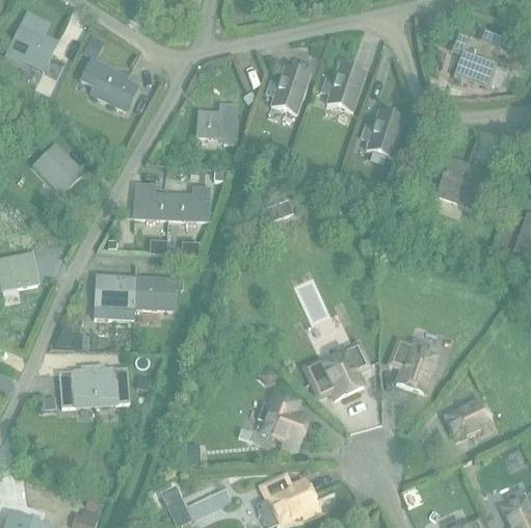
[(41,20),(26,12),(5,55),(19,62),(21,59),(43,71),(56,44),(33,32),(41,20)]
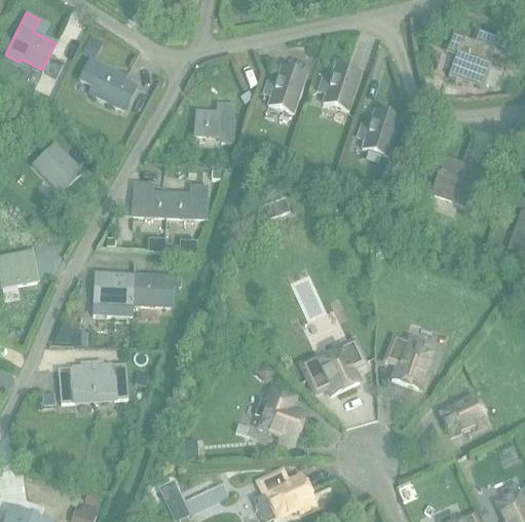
[(455,51),(446,74),(479,86),(493,49),(499,52),(503,40),(478,30),(474,41),(451,33),(446,47),(455,51)]
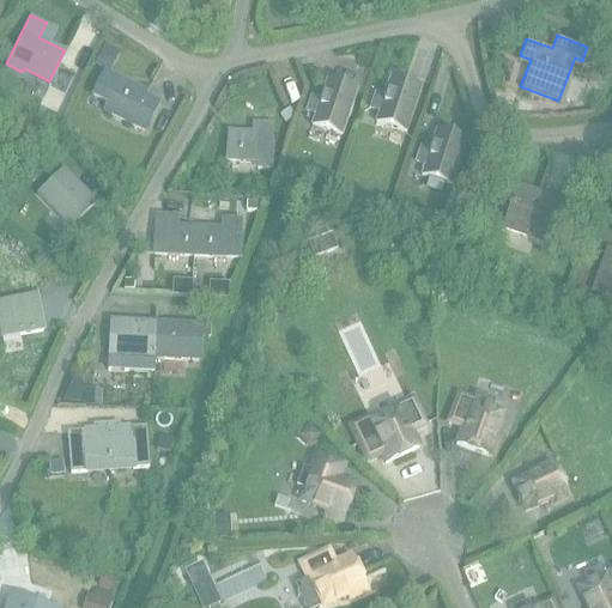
[(114,55),(98,48),(92,61),(108,70),(114,55)]
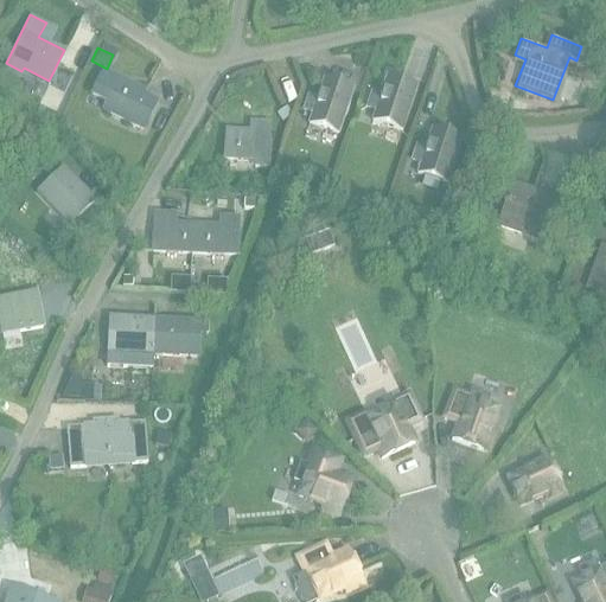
[(141,93),(144,89),(102,69),(91,90),(107,98),(103,106),(142,126),(155,100),(141,93)]
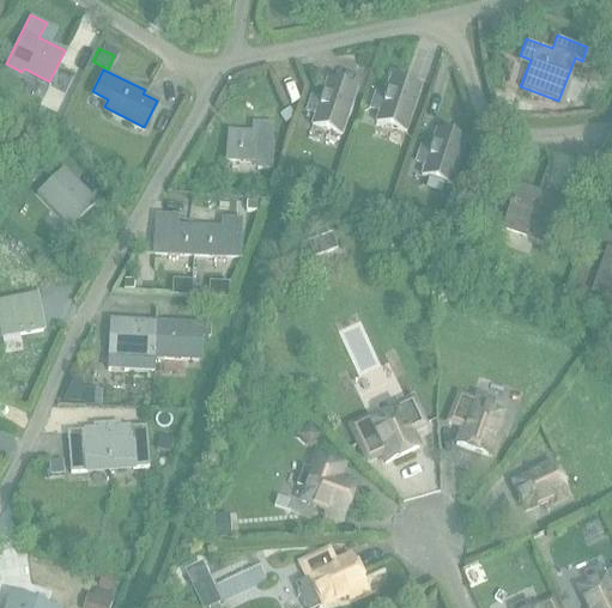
[(379,107),(375,117),(405,128),(419,84),(391,74),(383,93),(375,90),(370,104),(379,107)]
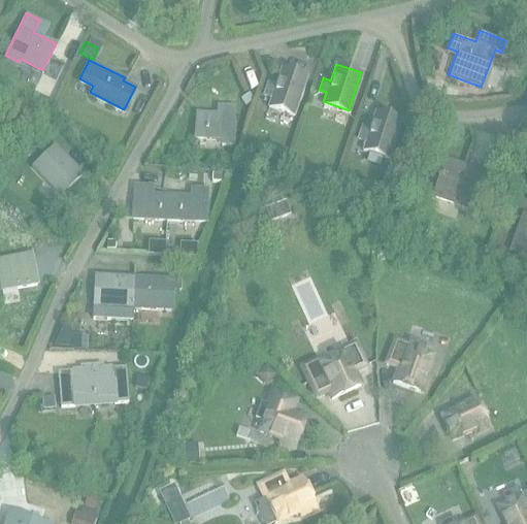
[(271,94),(268,104),(294,112),(306,74),(281,66),(275,83),(267,79),(264,92),(271,94)]
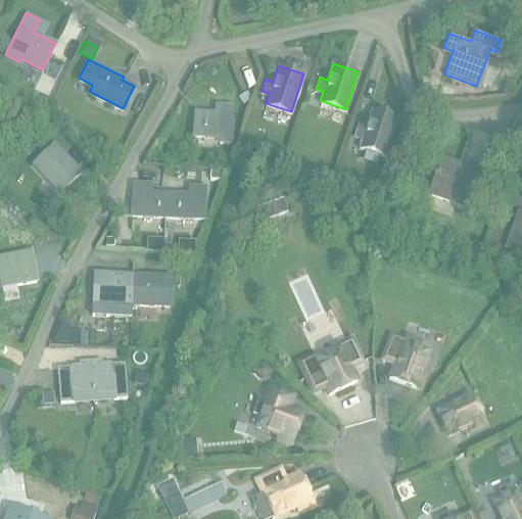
[(245,89),(237,95),(242,102),(250,96),(245,89)]
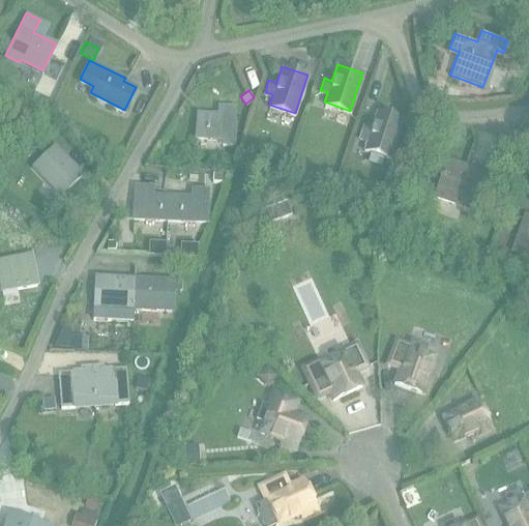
[(195,136),(223,138),(222,143),(232,144),(234,106),(217,105),(217,112),(197,111),(195,136)]
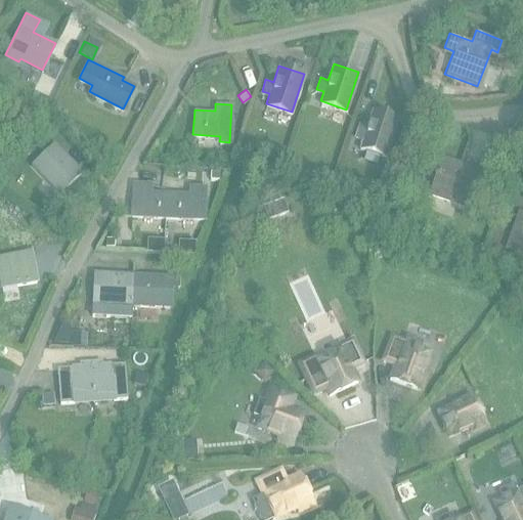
[(362,137),(359,146),(385,156),(397,118),(372,109),(366,125),(358,123),(354,134),(362,137)]
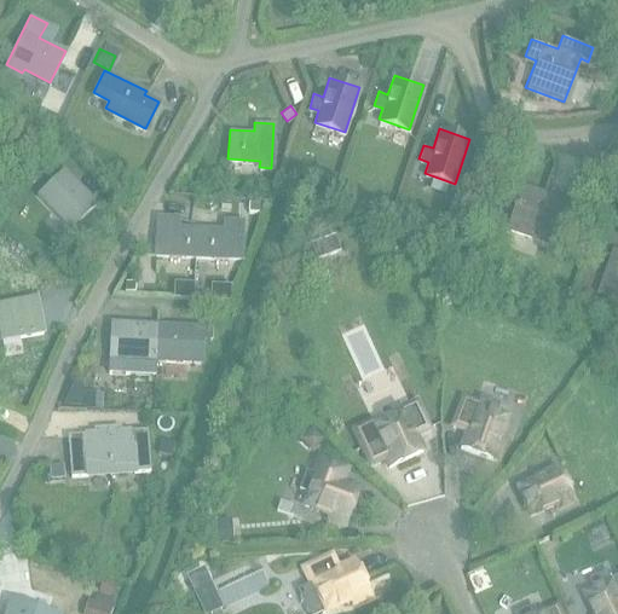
[(10,163),(0,172),(0,179),(6,186),(21,174),(10,163)]
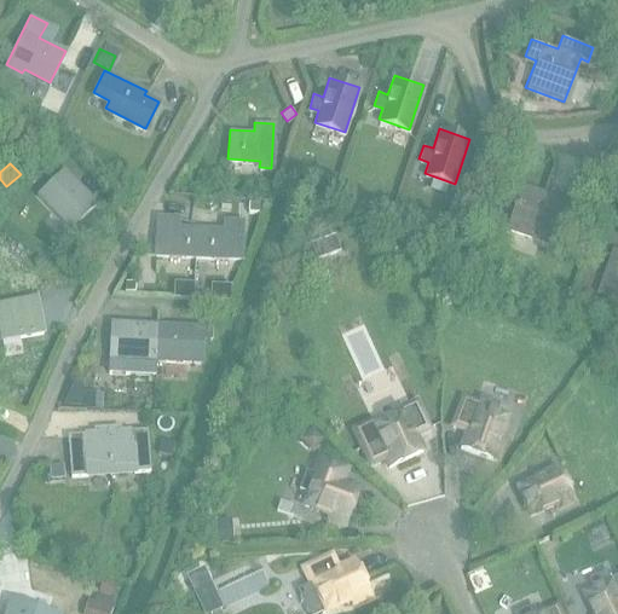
[(63,168),(38,192),(69,226),(96,202),(63,168)]
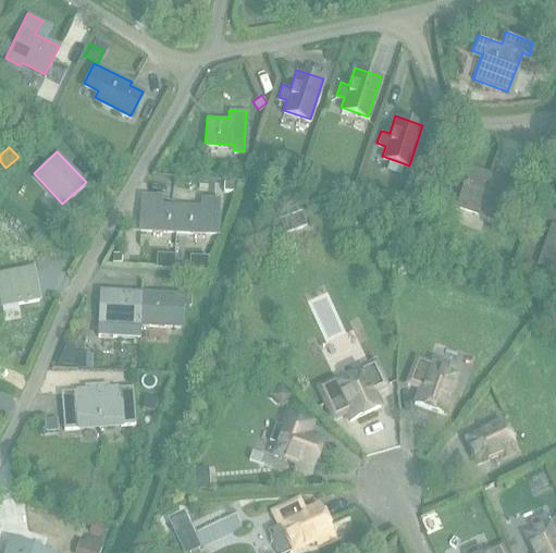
[(470,168),(469,170),(457,164),(452,181),(464,185),(457,204),(499,218),(513,182),(470,168)]
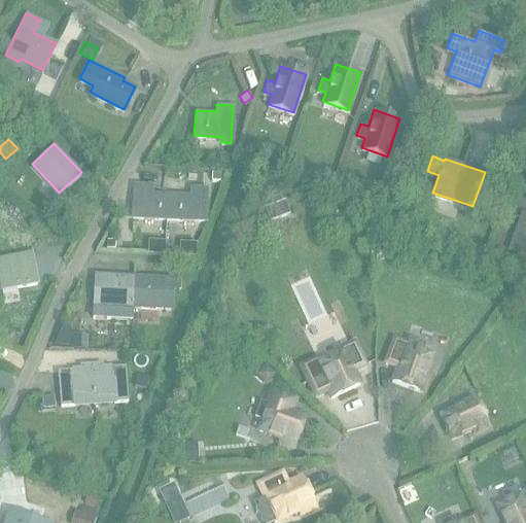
[(502,162),(487,157),(484,167),(498,173),(502,162)]
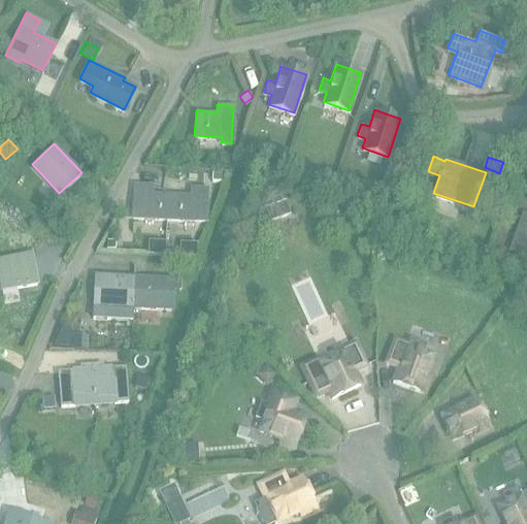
[(168,218),(169,193),(151,192),(151,184),(134,183),(132,216),(168,218)]
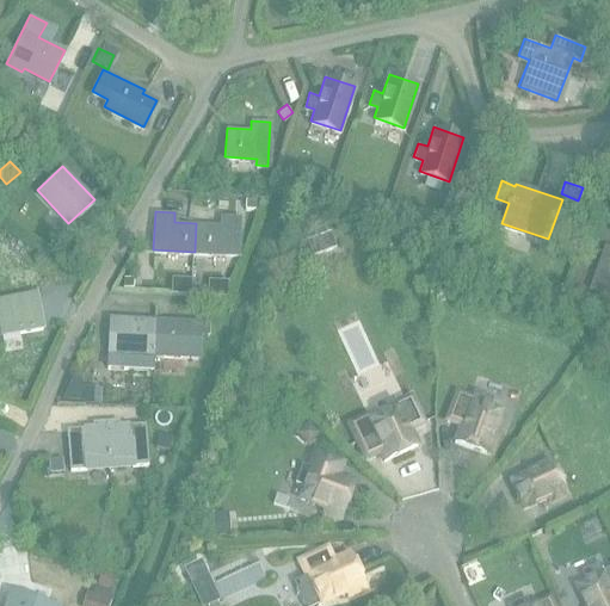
[(196,223),(195,252),(236,253),(239,216),(221,215),(220,224),(196,223)]
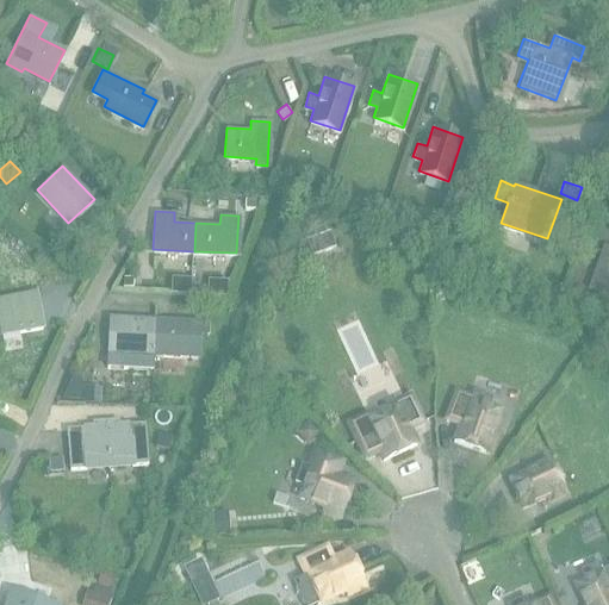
[(331,231),(311,237),(316,249),(336,243),(331,231)]
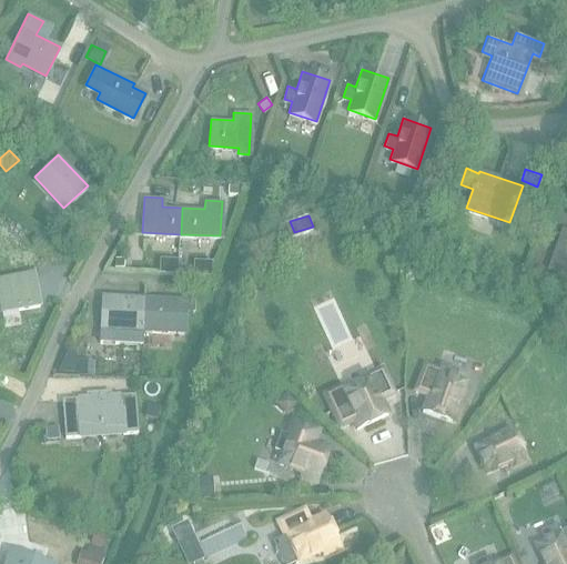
[(37,230),(28,237),(33,245),(43,238),(37,230)]
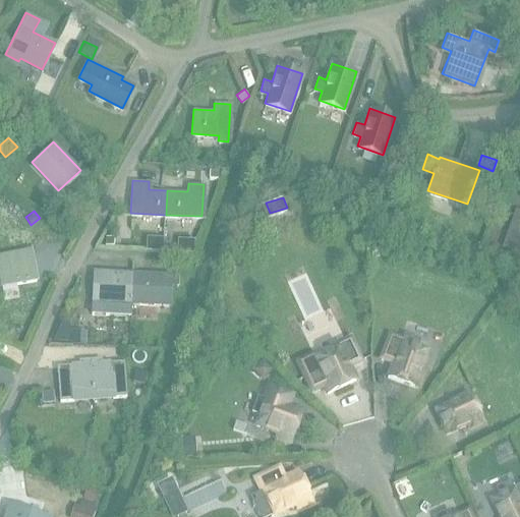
[(519,212),(517,211),(511,229),(519,232),(519,212)]
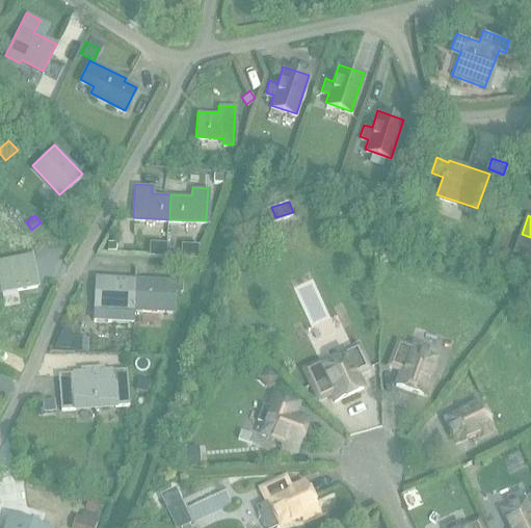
[(530,237),(522,234),(515,251),(530,256),(530,237)]
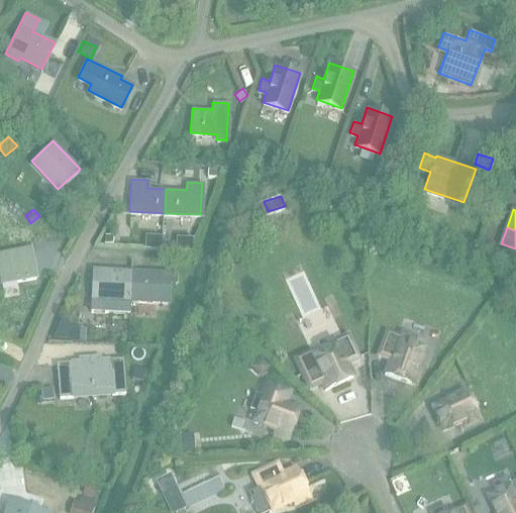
[(103,233),(103,241),(111,241),(112,233),(103,233)]
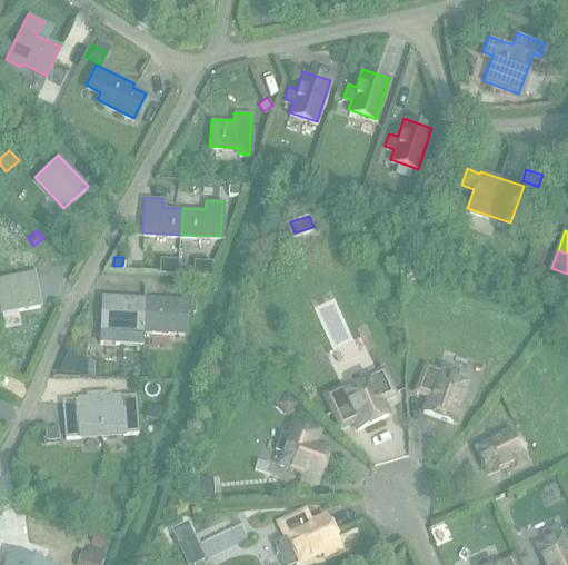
[(0,303),(15,300),(17,308),(39,304),(32,270),(0,277),(0,303)]
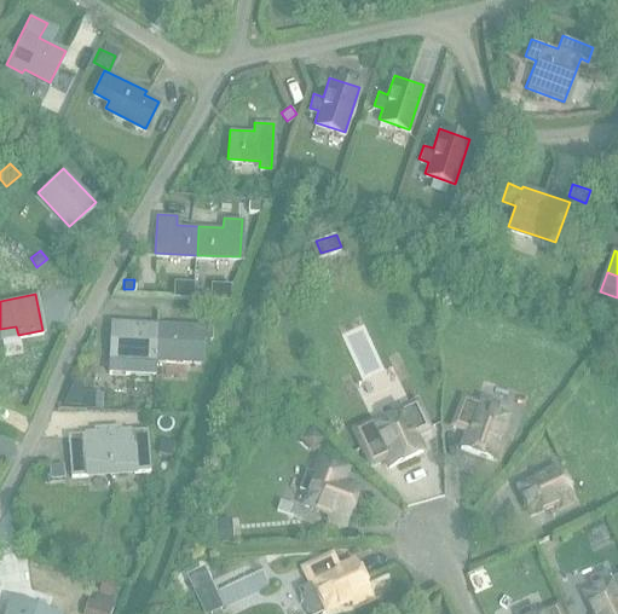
[(383,311),(365,317),(365,323),(383,322),(383,311)]
